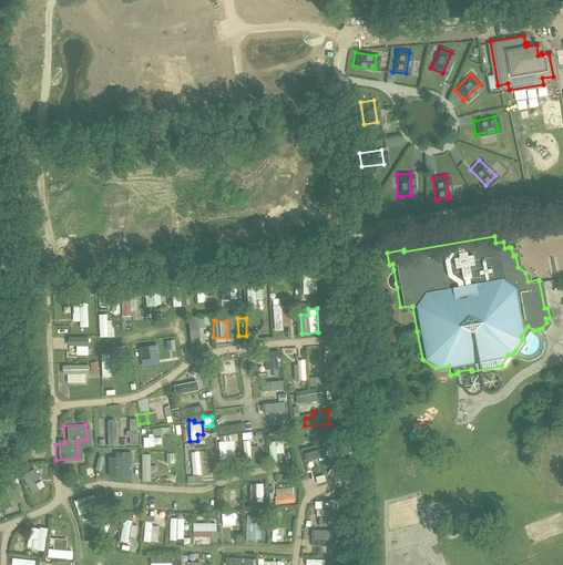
[(128,428),(113,429),(113,445),(129,444),(128,428)]
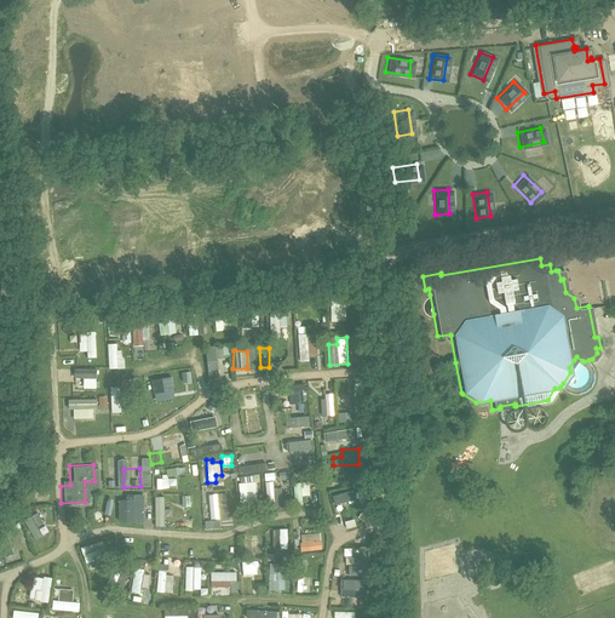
[(294,482),(295,504),(304,503),(303,481),(294,482)]
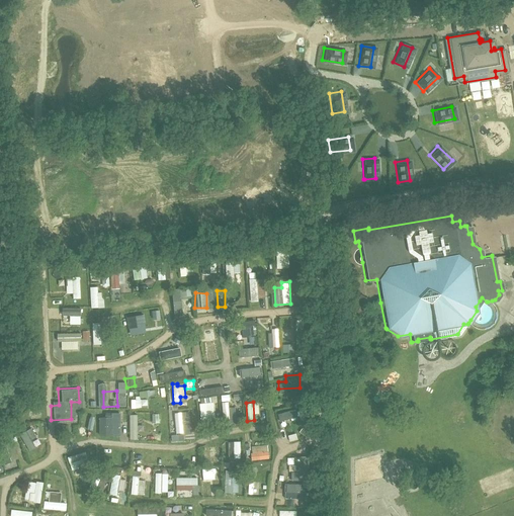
[(293,417),(303,415),(301,406),(279,412),(282,426),(295,423),(293,417)]
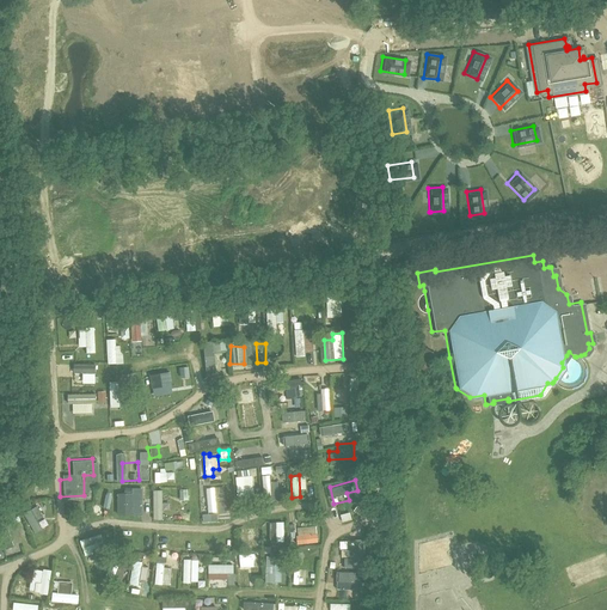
[(35,485),(36,493),(46,492),(44,483),(35,485)]
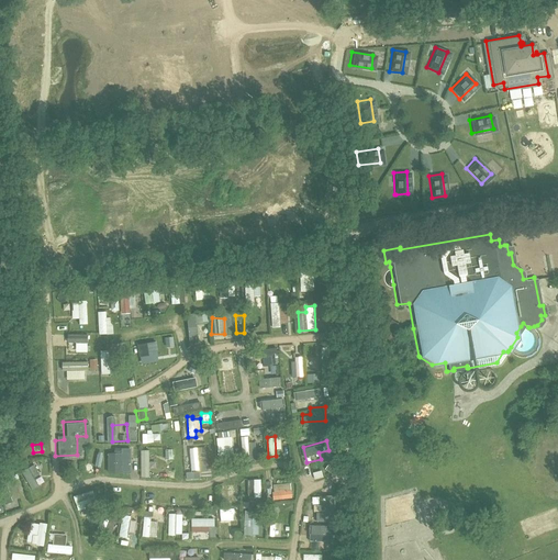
[(191,470),(199,470),(198,446),(190,447),(191,470)]
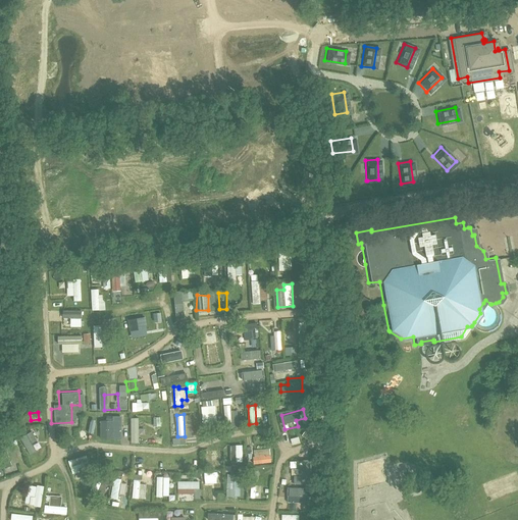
[(110,437),(109,419),(96,419),(96,437),(110,437)]
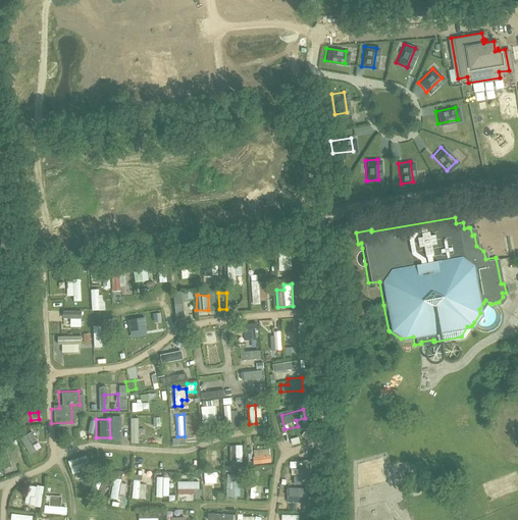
[(26,435),(27,450),(39,450),(39,435),(26,435)]
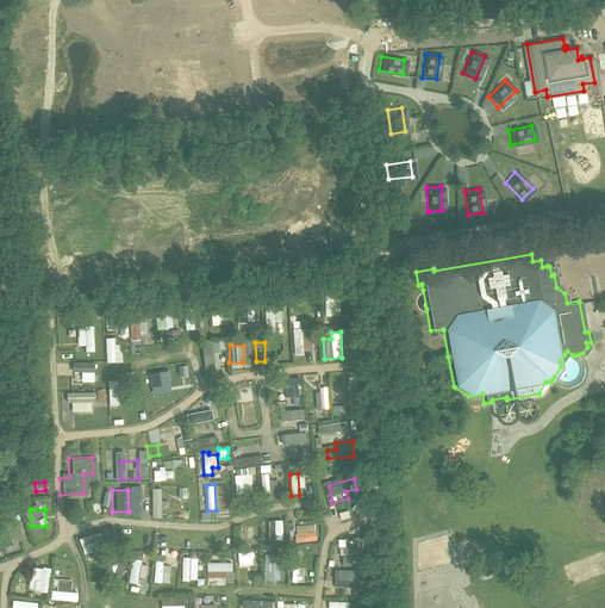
[(284,520),(270,520),(272,540),(284,540),(284,520)]
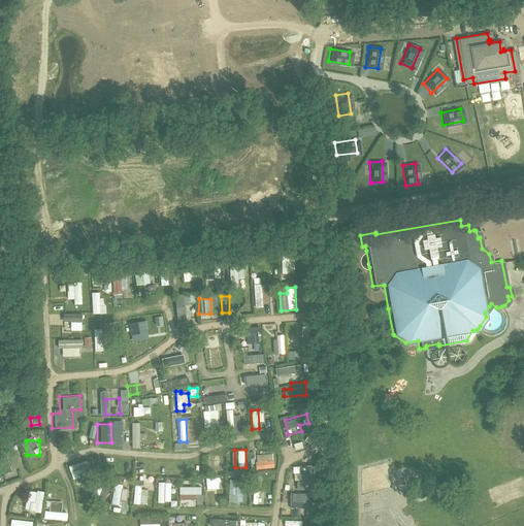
[(214,455),(214,466),(225,466),(225,455),(214,455)]
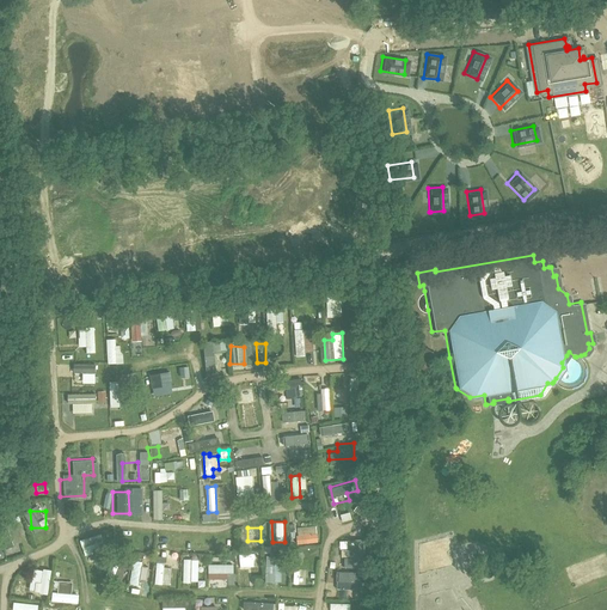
[(296,529),(298,546),(318,544),(318,528),(296,529)]
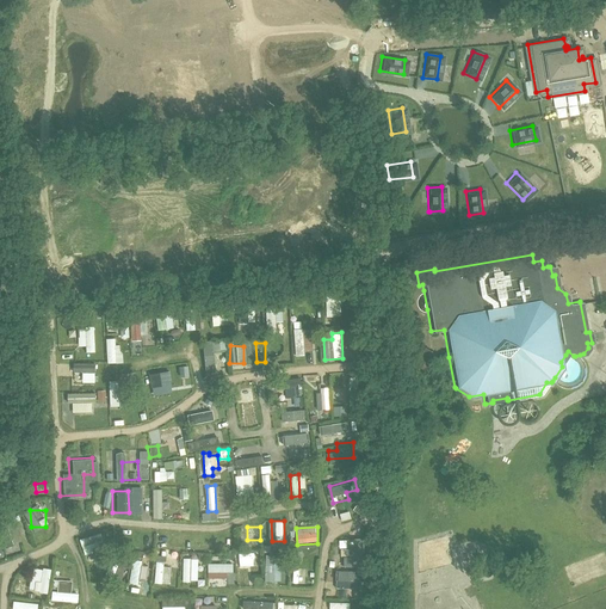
[(113,553),(104,578),(113,582),(123,557),(113,553)]
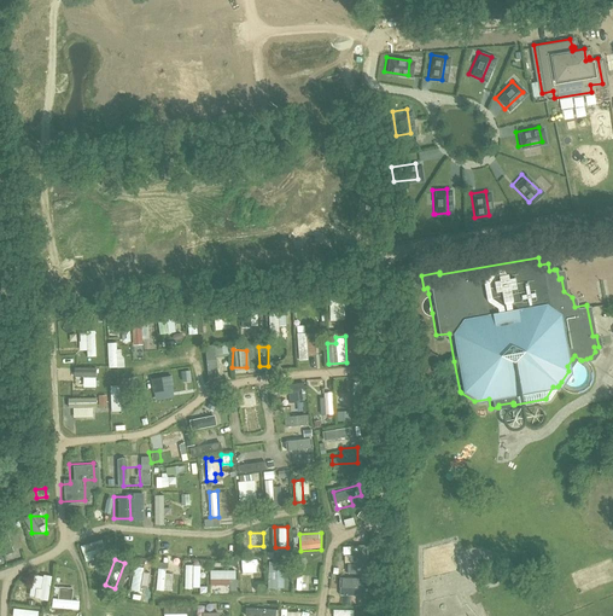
[(284,590),(285,562),(269,562),(269,590),(284,590)]
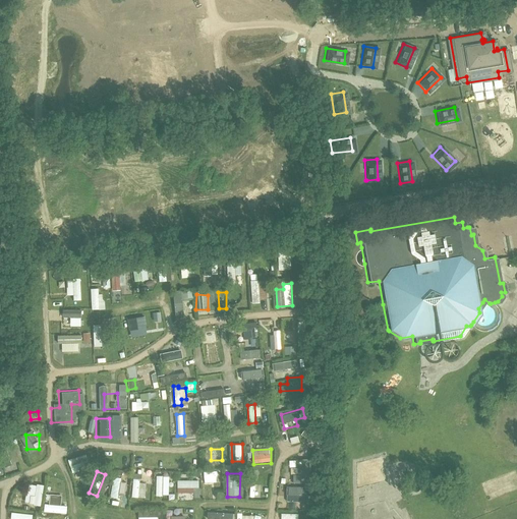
[(111,497),(119,497),(121,476),(113,475),(111,497)]
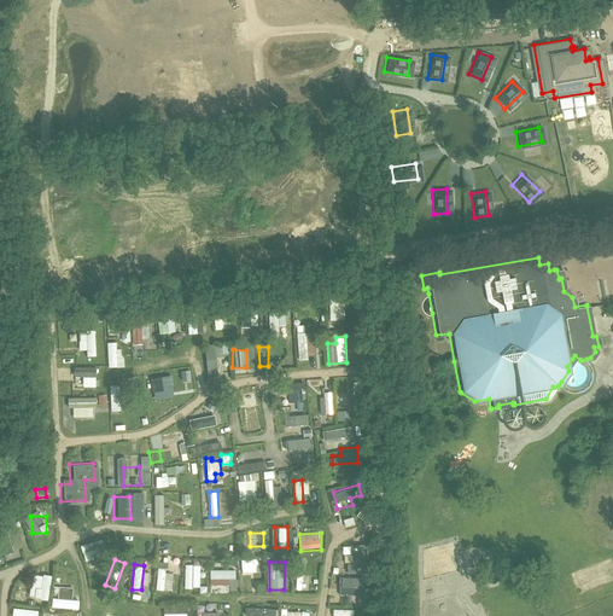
[(185,564),(185,588),(200,588),(200,564),(185,564)]
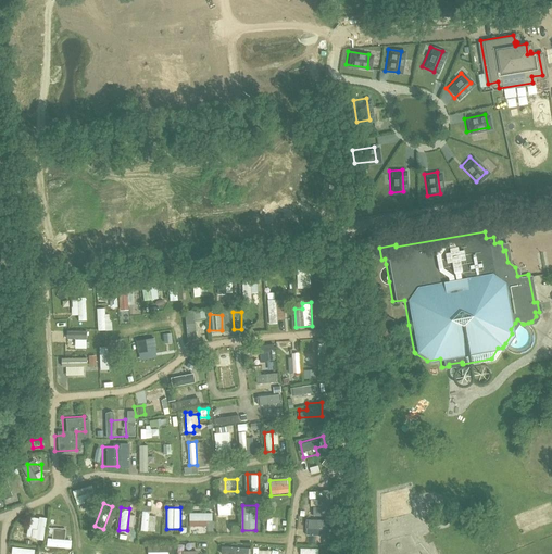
[(141,512),(141,531),(155,531),(157,512),(141,512)]
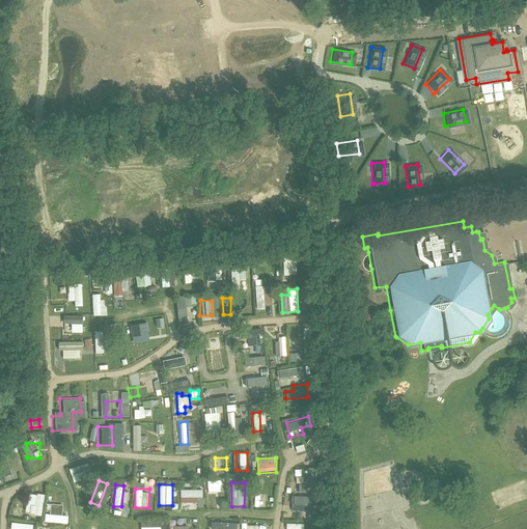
[(266,507),(266,496),(255,496),(255,507),(266,507)]
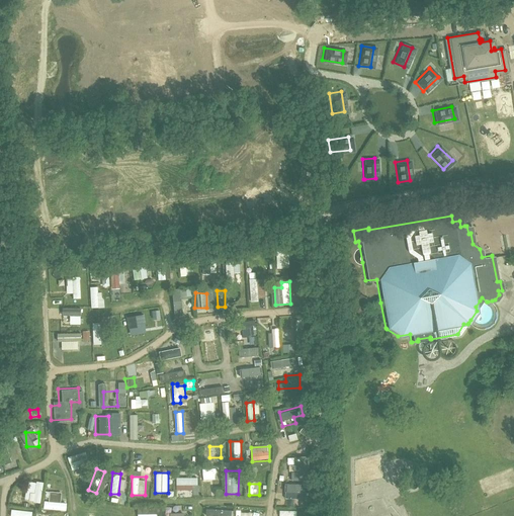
[(302,500),(303,487),(280,486),(280,493),(287,493),(287,500),(302,500)]
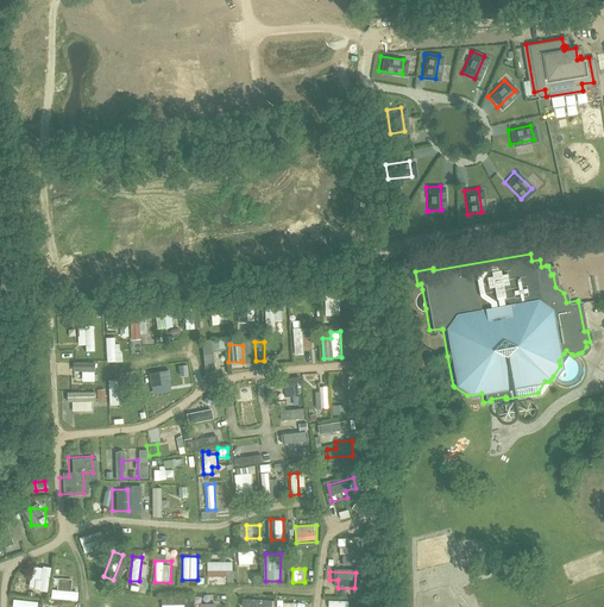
[(75,596),(77,586),(54,581),(51,592),(75,596)]
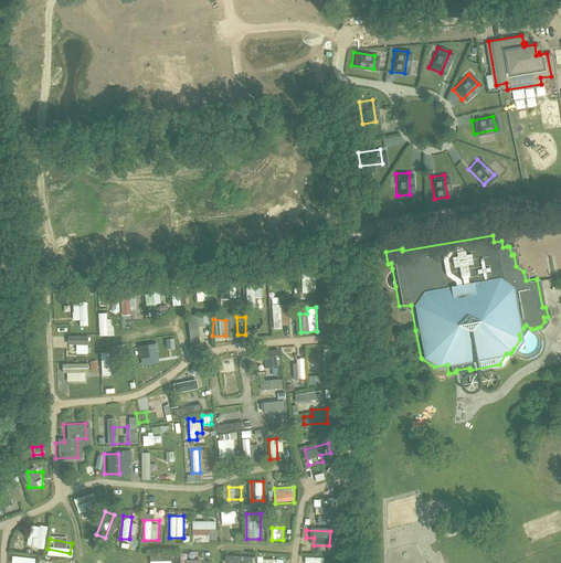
[(147,562),(151,562),(162,562),(163,562),(170,562),(170,552),(147,554),(147,562)]
